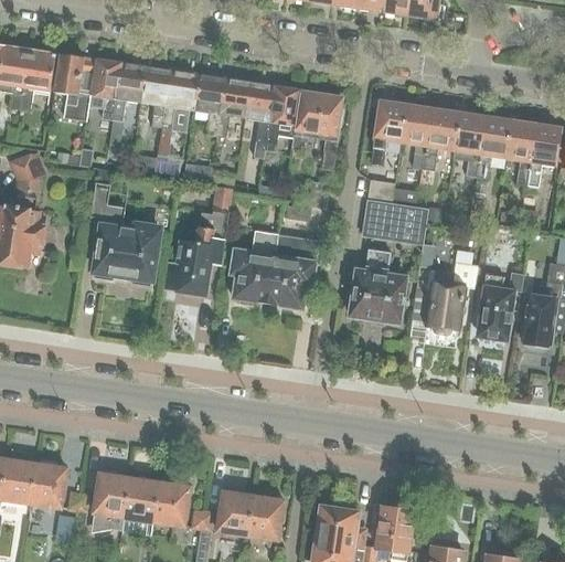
[(356,0),(355,4),(359,6),(360,8),(366,9),(370,7),(381,9),(382,0),(356,0)]
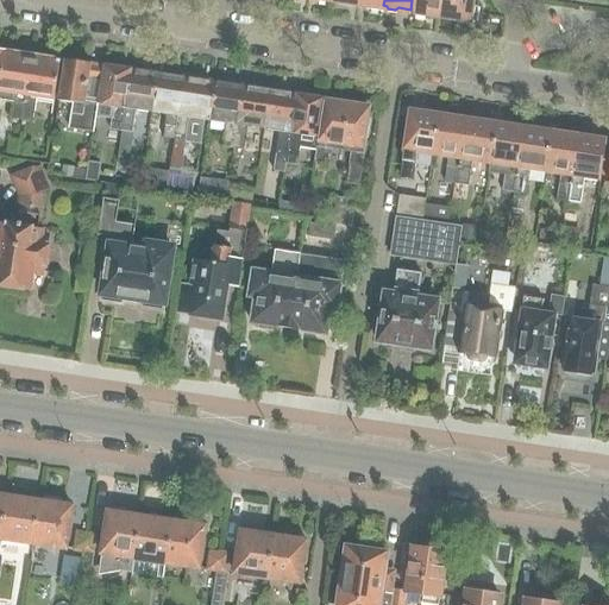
[(412,0),(410,10),(412,10),(410,12),(429,14),(429,12),(439,13),(441,0),(412,0)]
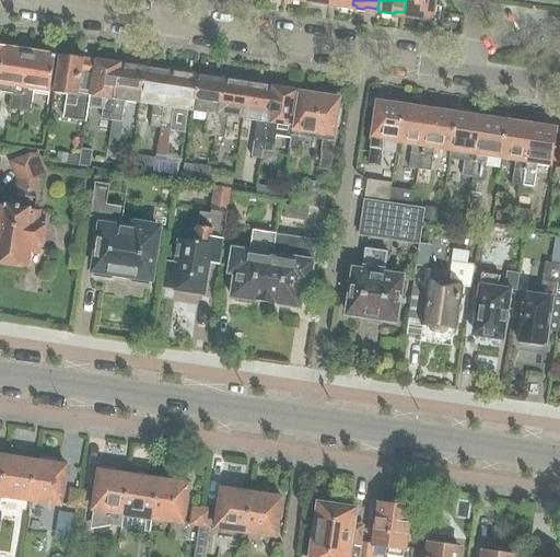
[(406,0),(404,12),(405,12),(404,14),(421,18),(421,15),(438,18),(440,3),(433,2),(433,0),(406,0)]
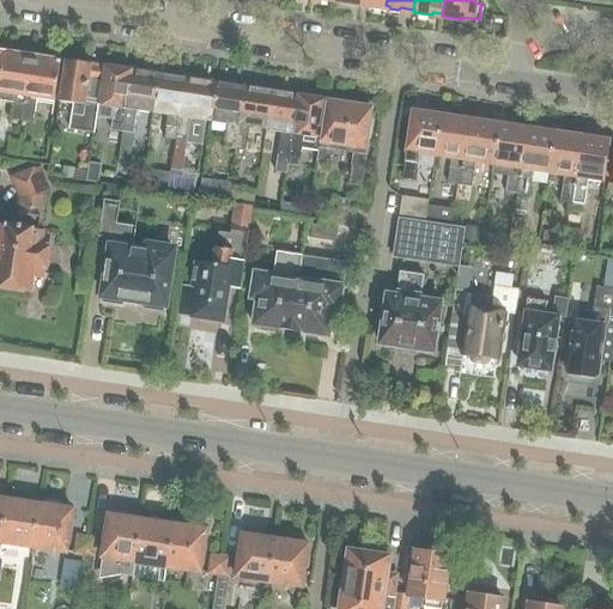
[(11,116),(22,119),(32,53),(31,53),(30,54),(25,53),(25,52),(23,52),(23,49),(5,47),(0,75),(0,97),(13,99),(11,116)]
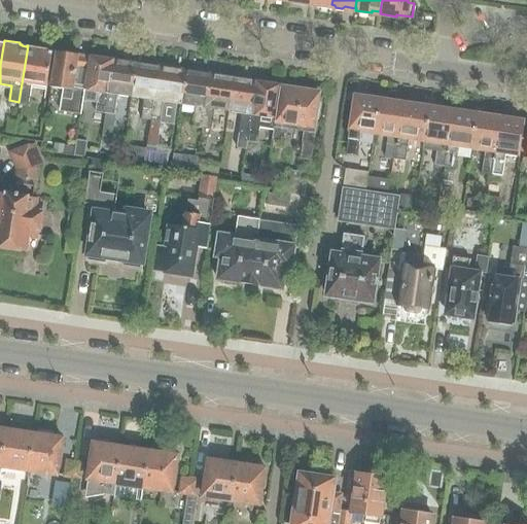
[(32,82),(46,85),(51,49),(50,49),(50,47),(35,45),(35,46),(33,46),(33,47),(28,46),(28,45),(19,102),(29,103),(32,82)]
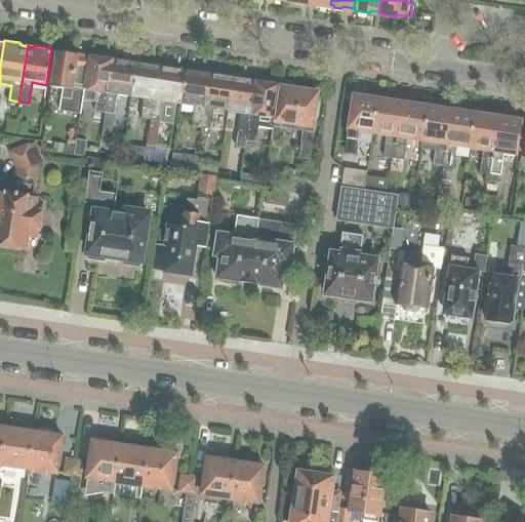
[(54,58),(50,85),(63,86),(59,109),(80,112),(87,63),(89,52),(88,52),(88,54),(79,53),(79,51),(78,51),(56,48),(54,58)]
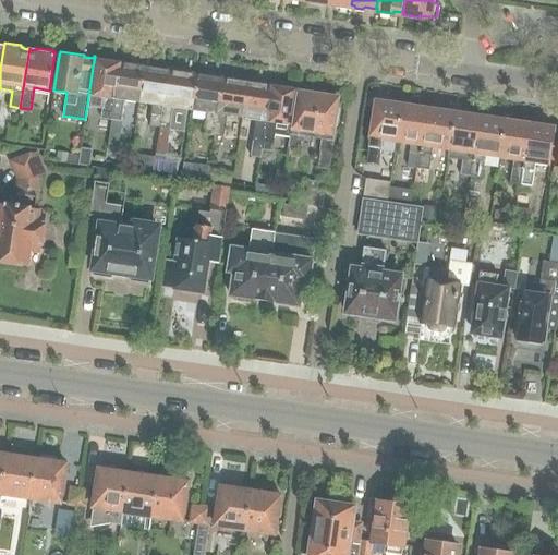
[(89,94),(88,104),(101,106),(100,117),(110,118),(119,60),(112,59),(112,57),(98,55),(98,57),(95,57),(94,68),(89,94)]
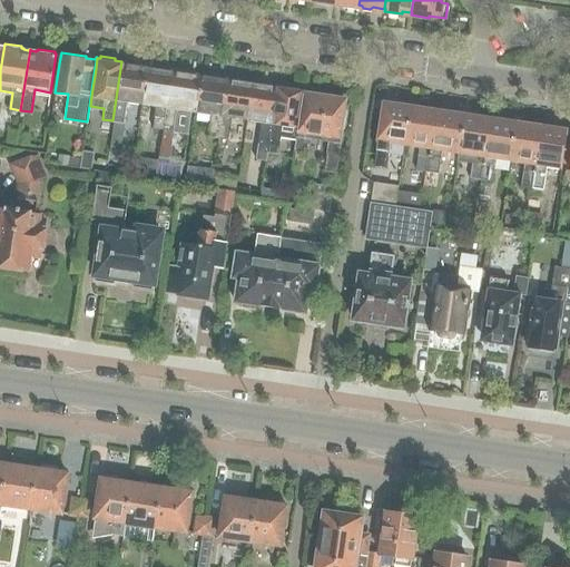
[(121,61),(112,120),(124,123),(126,100),(141,103),(147,65),(131,62),(130,65),(123,64),(123,62),(121,61)]
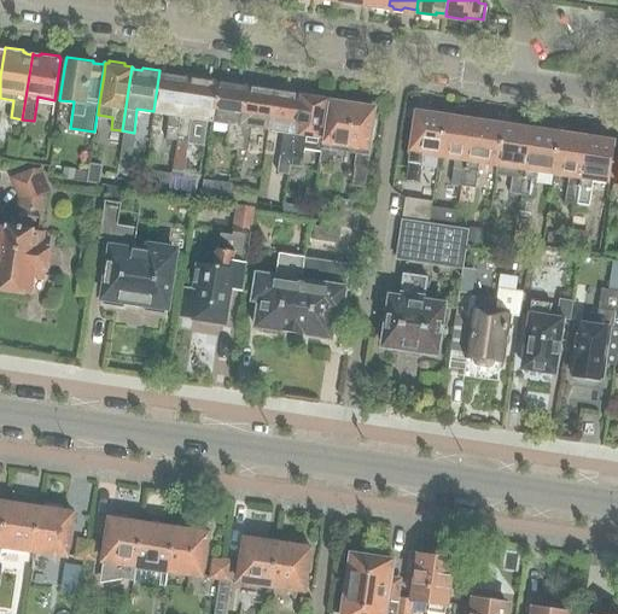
[(159,70),(153,111),(169,113),(165,136),(176,138),(186,77),(178,75),(178,72),(159,70)]
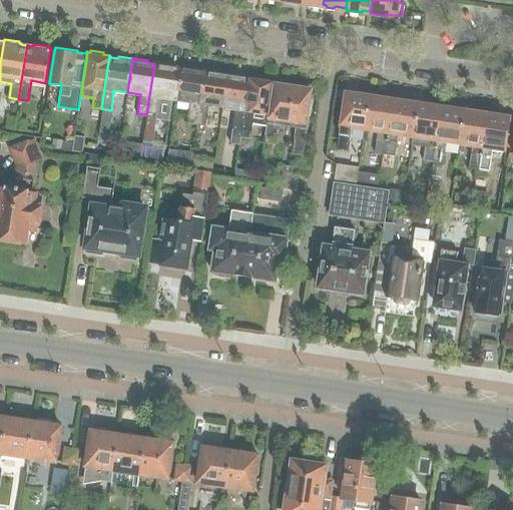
[(144,132),(143,139),(152,140),(153,133),(158,97),(172,99),(176,100),(180,77),(181,68),(177,67),(175,67),(175,64),(162,63),(162,65),(154,64),(146,114),(144,132)]
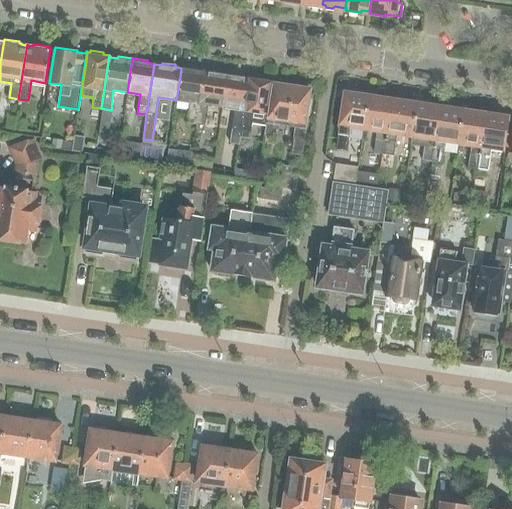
[(180,77),(176,100),(189,102),(186,120),(196,122),(204,71),(197,70),(197,68),(184,66),(184,68),(181,68),(180,77)]
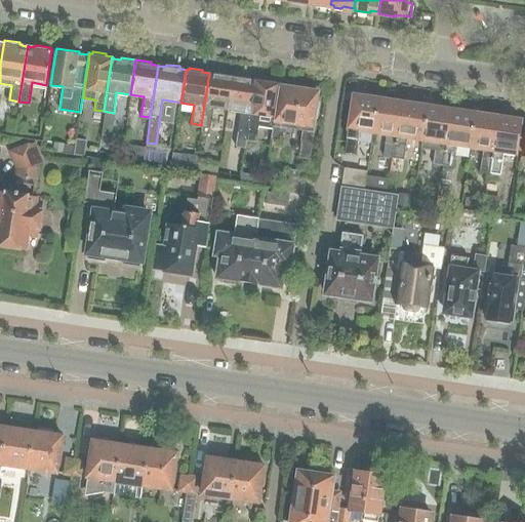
[(228,110),(233,74),(217,72),(217,74),(209,73),(201,125),(210,127),(213,108),(228,110)]
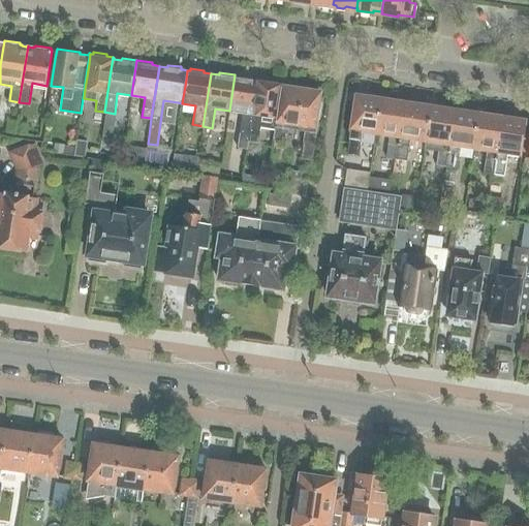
[(235,74),(229,111),(242,113),(237,146),(246,147),(247,140),(256,81),(249,80),(250,78),(235,74)]
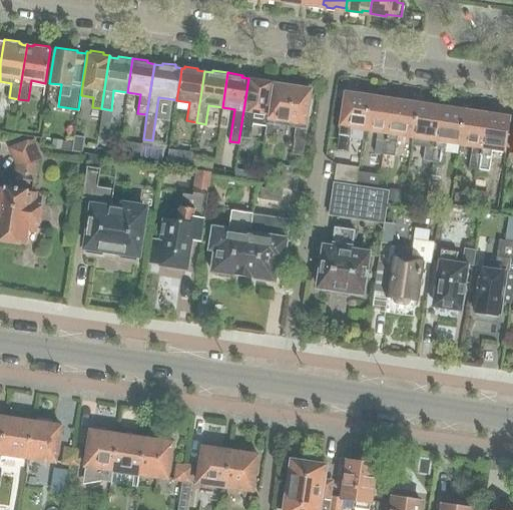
[(248,78),(239,135),(249,136),(251,122),(266,124),(268,114),(273,82),(273,80),(271,79),(271,77),(258,76),(258,78),(249,76),(249,78),(248,78)]
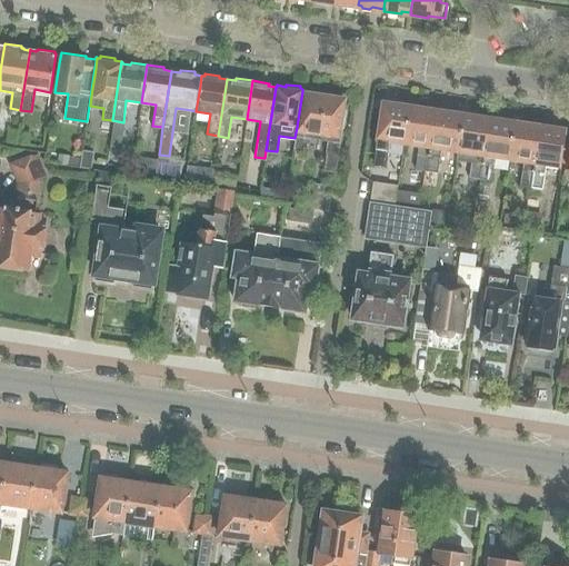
[(295,138),(293,148),(303,149),(305,137),(318,139),(328,140),(323,169),(333,170),(336,171),(342,127),(343,127),(346,109),(342,108),(345,92),(326,90),(309,88),(308,92),(302,91),(297,127),(295,138)]
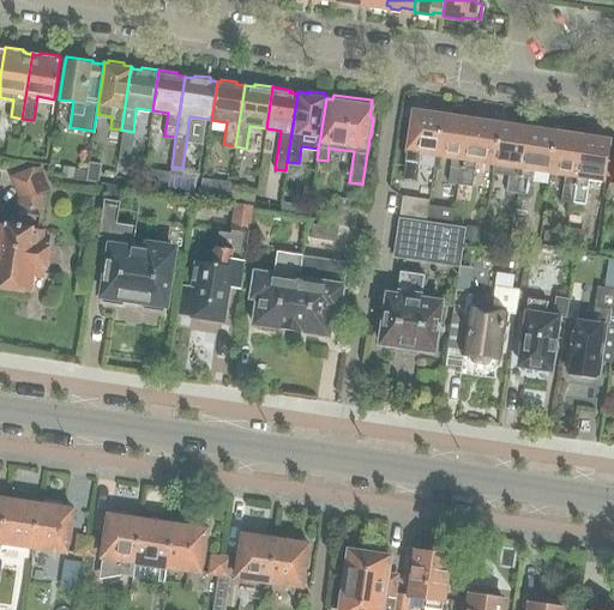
[(421,153),(435,156),(441,114),(439,113),(438,110),(429,109),(427,112),(417,110),(419,108),(414,107),(411,122),(409,121),(409,126),(411,126),(408,148),(407,148),(405,158),(408,159),(405,174),(404,174),(404,179),(405,179),(407,175),(419,177),(421,153)]
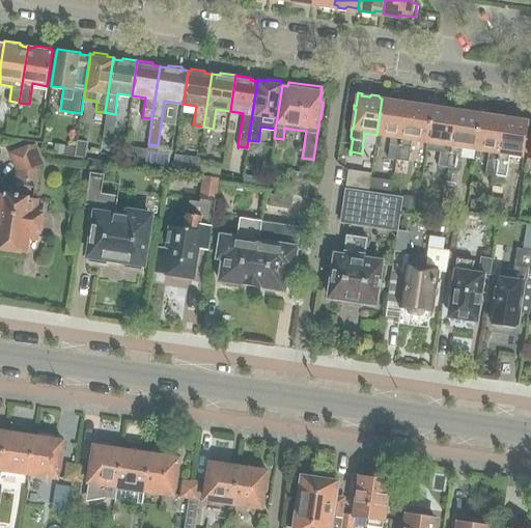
[(382,99),(376,135),(390,137),(387,157),(397,159),(406,102),(399,101),(396,101),(394,99),(387,98),(385,99),(382,99)]
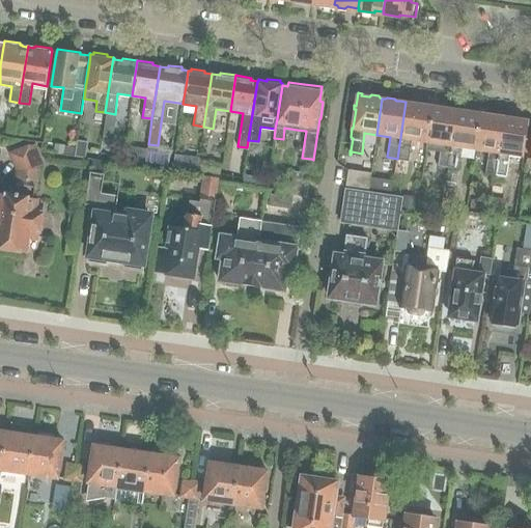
[(406,102),(397,159),(408,160),(411,140),(425,142),(424,148),(425,148),(432,106),(429,105),(427,103),(420,102),(418,104),(406,102)]
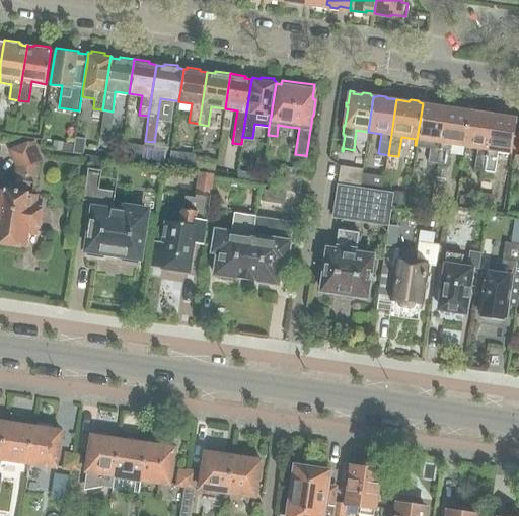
[(436,105),(435,103),(428,102),(426,103),(423,103),(416,145),(429,147),(428,160),(437,162),(446,106),(436,105)]
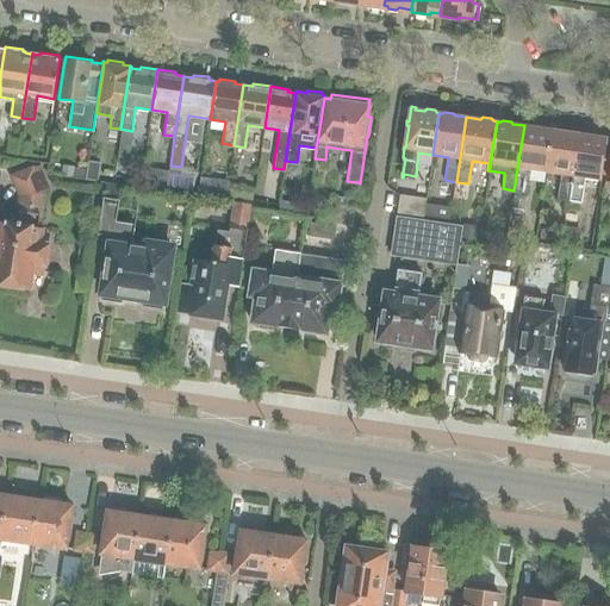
[(524,125),(514,191),(516,191),(526,192),(528,176),(529,176),(530,169),(545,172),(552,130),(548,129),(547,126),(539,125),(536,127),(533,127),(524,125)]
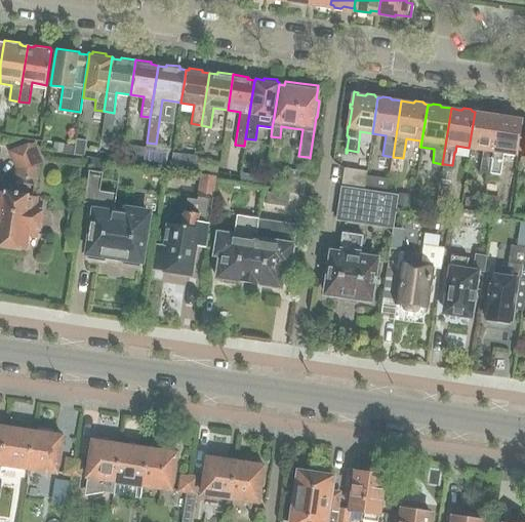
[(104,111),(102,127),(111,129),(112,121),(114,113),(104,111)]
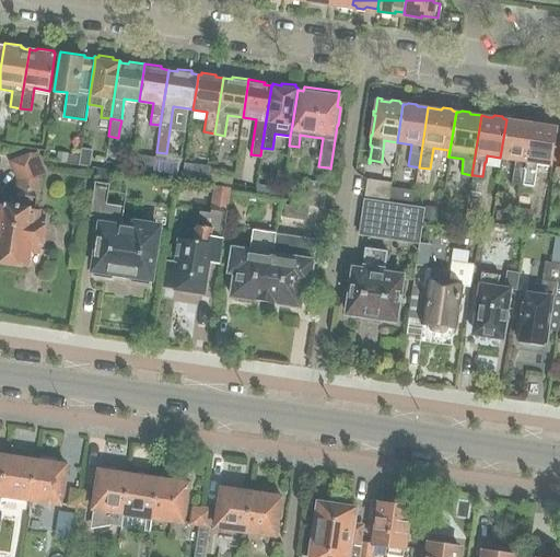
[(506,119),(500,158),(514,160),(511,182),(524,183),(533,124),(524,122),(521,122),(520,119),(512,118),(510,119),(506,119)]
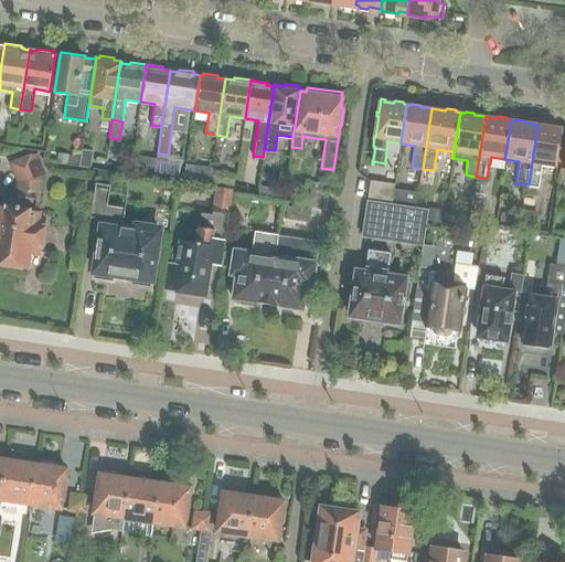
[(537,125),(529,184),(537,186),(541,165),(556,167),(561,139),(562,128),(558,127),(557,125),(550,124),(547,126),(537,125)]
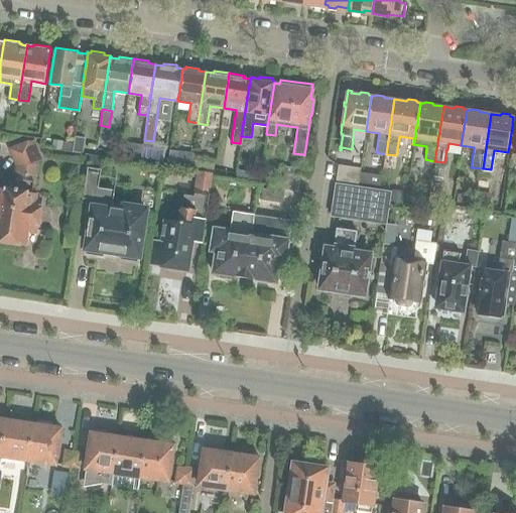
[(15,128),(17,117),(7,115),(6,127),(15,128)]
